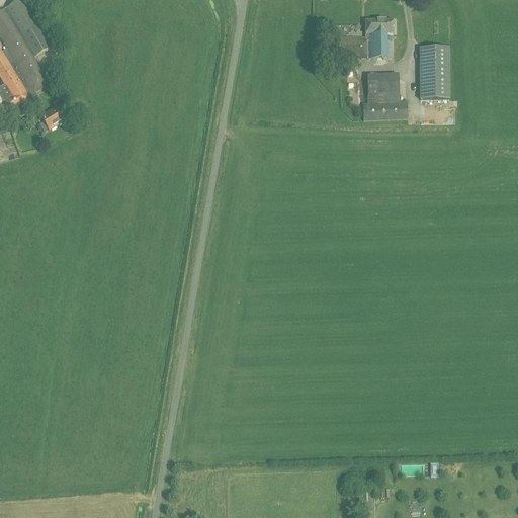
[(0,49),(0,78),(4,85),(0,87),(0,118),(5,116),(9,123),(42,104),(36,94),(50,86),(33,58),(51,48),(22,0),(20,0),(0,12),(0,38),(7,51),(3,54),(0,49)]
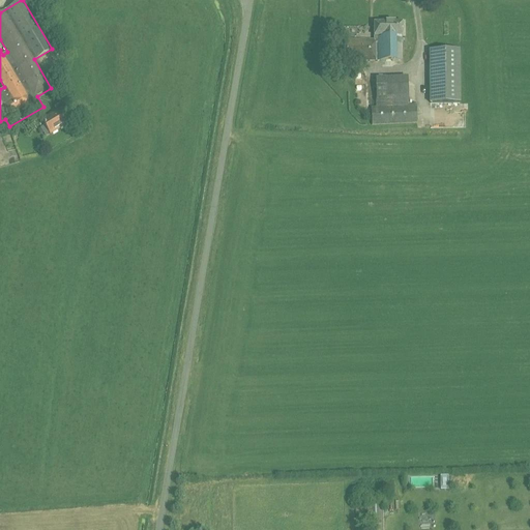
[(423,3),(423,11),(435,10),(434,2),(423,3)]
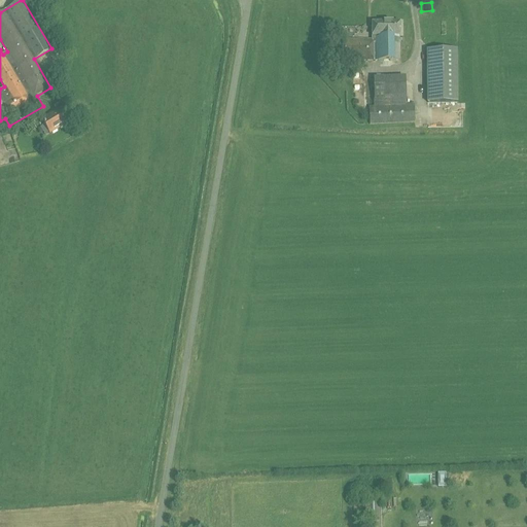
[(337,40),(338,62),(399,61),(399,36),(400,36),(399,23),(372,23),(372,39),(337,40)]
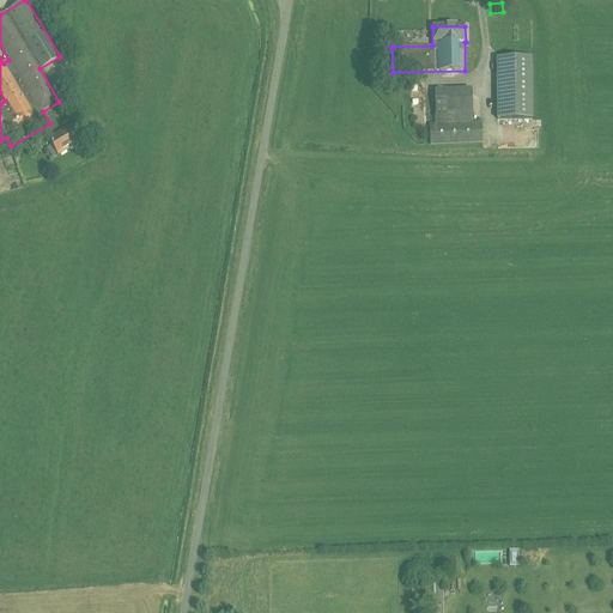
[(532,58),(496,59),(497,120),(532,120),(532,58)]
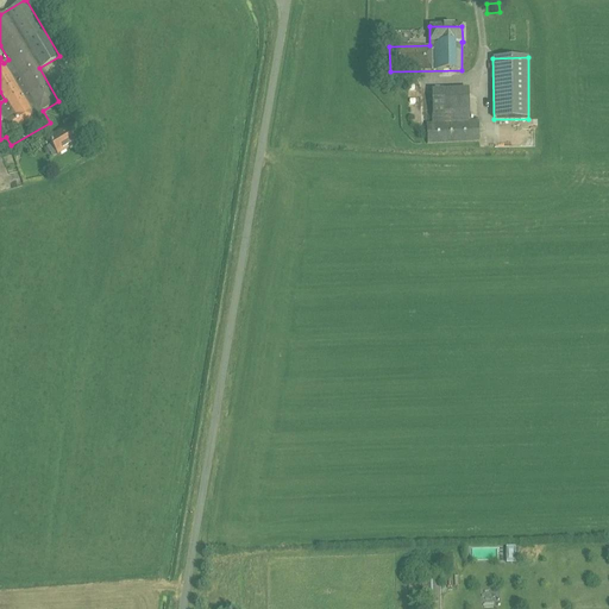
[(425,123),(427,145),(479,142),(478,121),(470,121),(469,88),(431,90),(433,123),(425,123)]
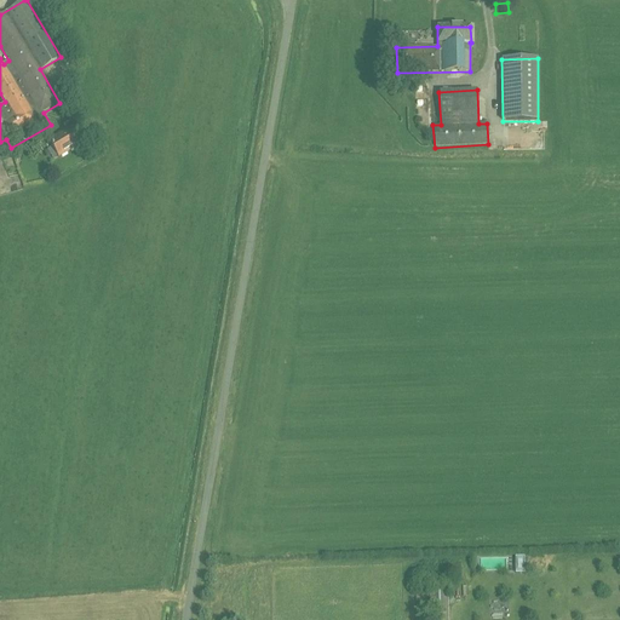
[(50,141),(58,158),(84,143),(78,132),(80,130),(75,120),(65,125),(69,132),(63,136),(62,133),(50,141)]
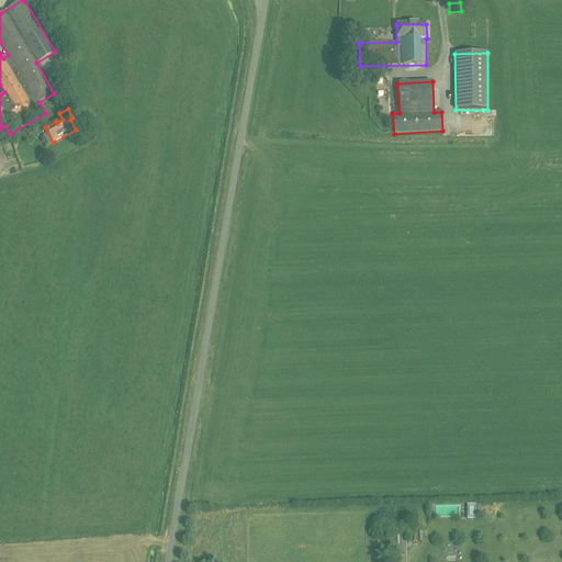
[(390,532),(390,561),(406,561),(406,532),(390,532)]
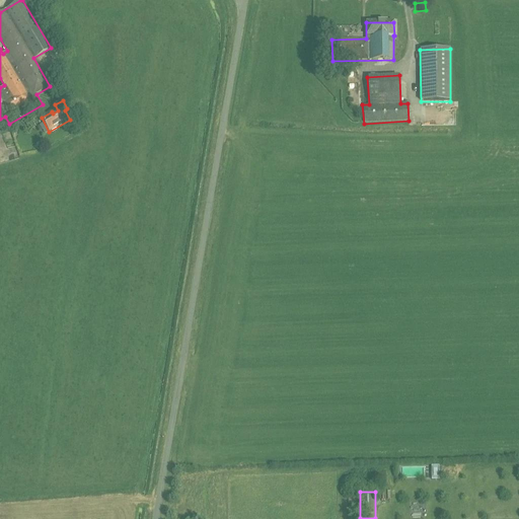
[(348,503),(357,504),(358,496),(349,495),(348,503)]
